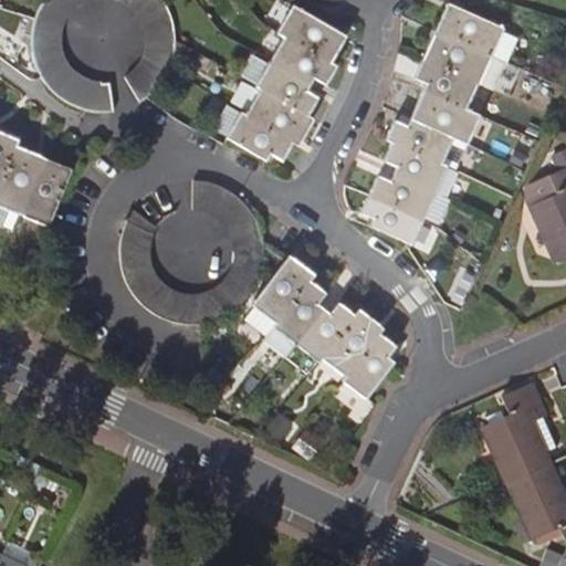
[(43,0),(43,2),(66,18),(67,14),(74,9),(75,8),(69,0),(43,0)]
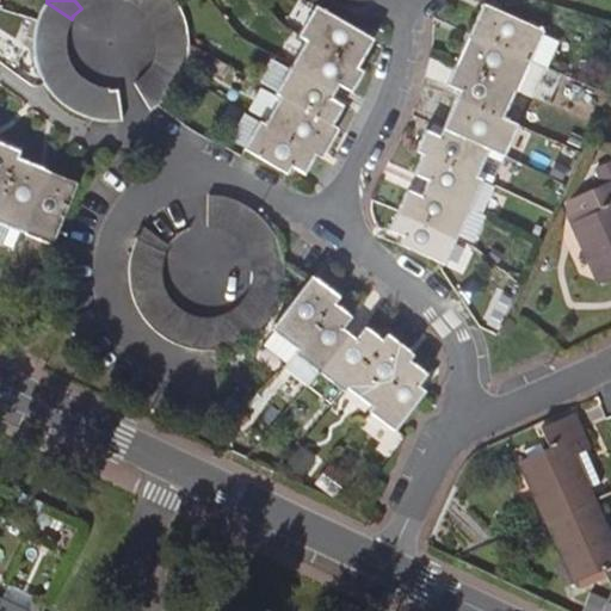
[(144,10),(154,0),(135,0),(134,1),(144,8),(144,10)]
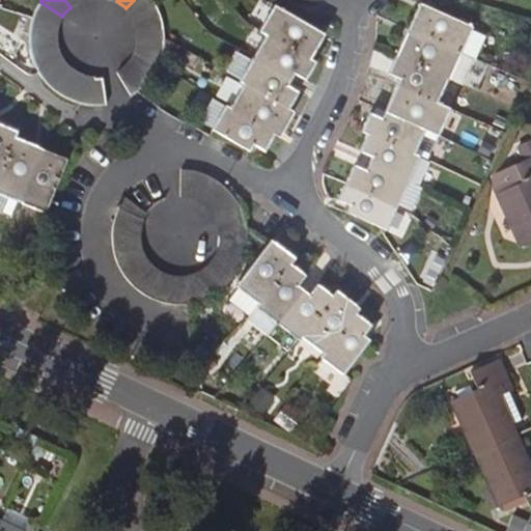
[(132,14),(134,18),(158,6),(157,4),(152,0),(134,0),(126,8),(132,14)]
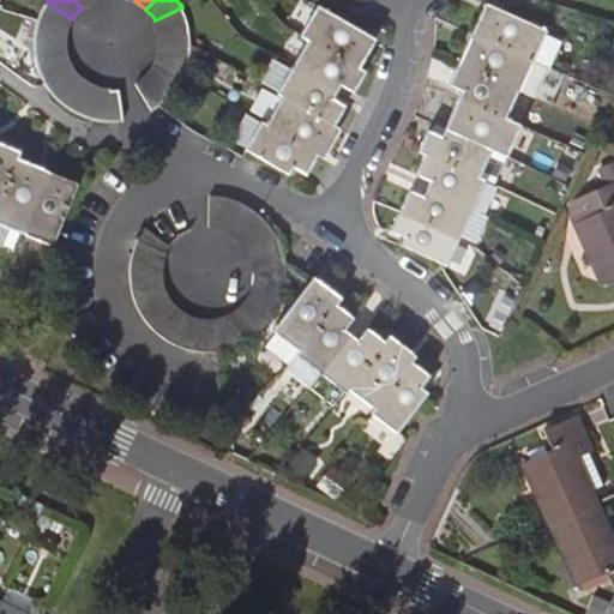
[(41,13),(36,23),(36,25),(67,31),(68,25),(72,19),(47,2),(41,13)]
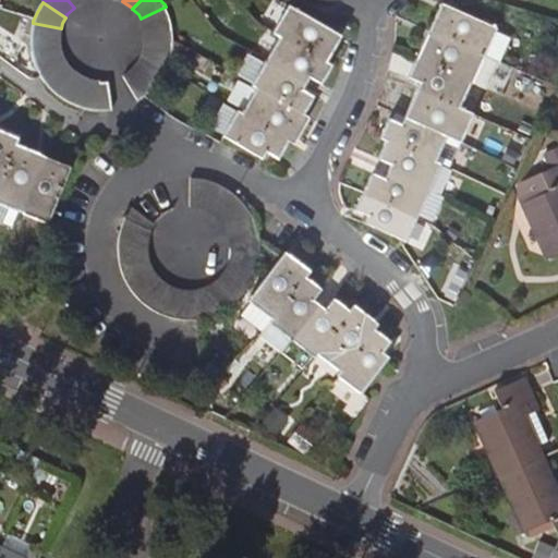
[(443,3),(429,32),(484,56),(493,58),(498,60),(507,40),(494,34),(496,28),(443,3)]
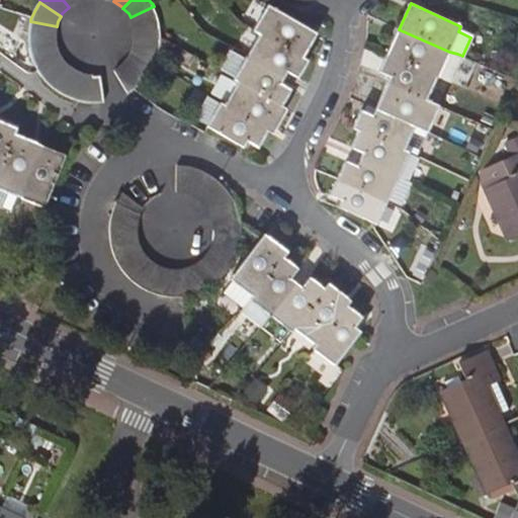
[(256,31),(260,34),(301,59),(316,34),(272,8),(268,5),(254,30),(256,31)]
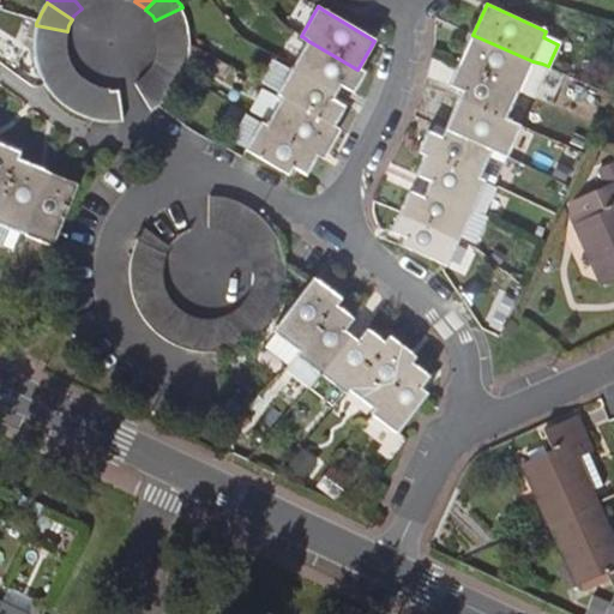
[(158,32),(190,28),(188,23),(182,7),(155,20),(156,25),(158,32)]
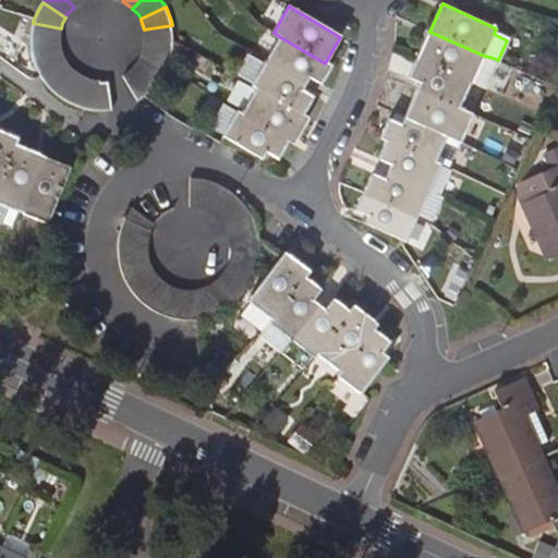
[(61,28),(33,23),(31,38),(32,43),(59,41),(59,36),(61,28)]
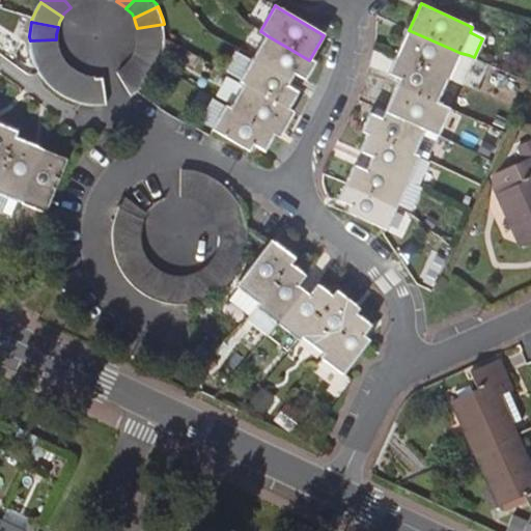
[(165,44),(165,42),(166,36),(164,24),(137,28),(138,33),(138,42),(165,44)]
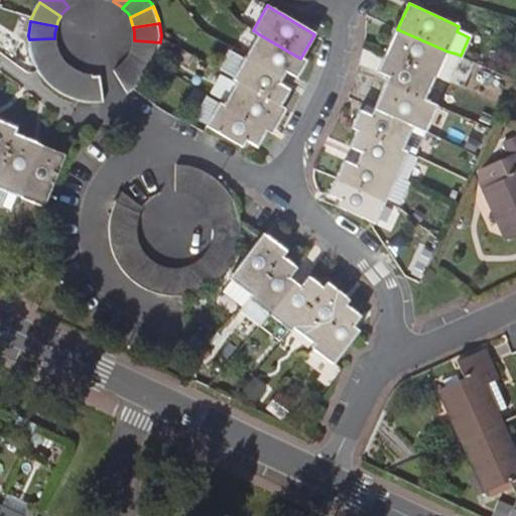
[(397,29),(386,54),(434,77),(436,77),(448,81),(449,81),(461,55),(456,53),(447,51),(397,29)]
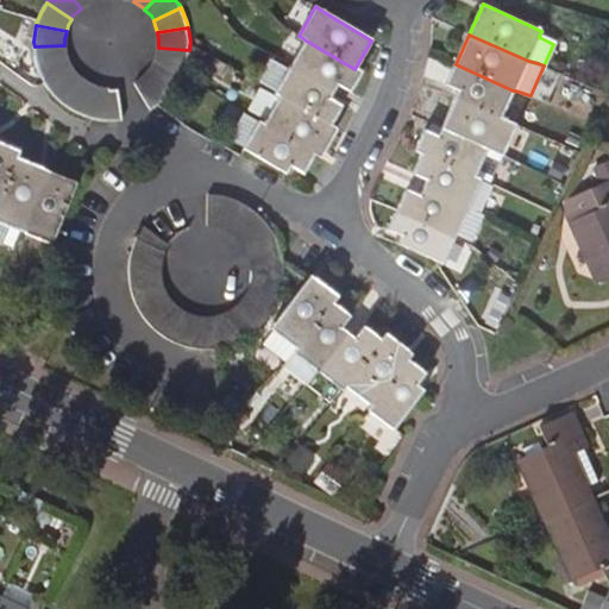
[(294,68),(333,92),(338,85),(350,90),(360,73),(355,69),(306,41),(292,67),(294,68)]
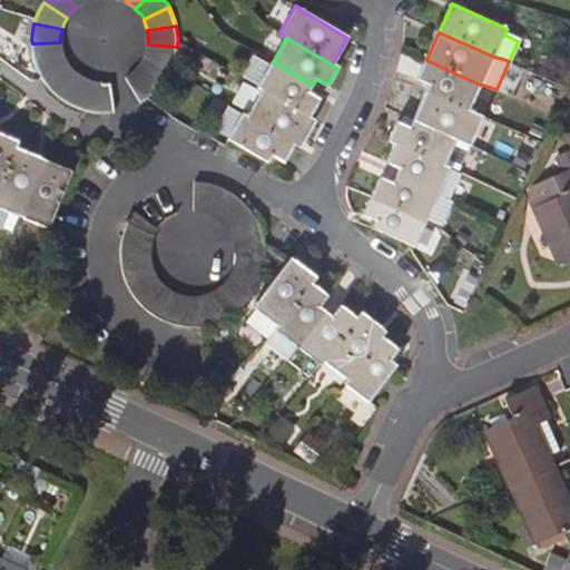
[(32,53),(36,66),(62,56),(61,50),(60,42),(32,43),(32,53)]
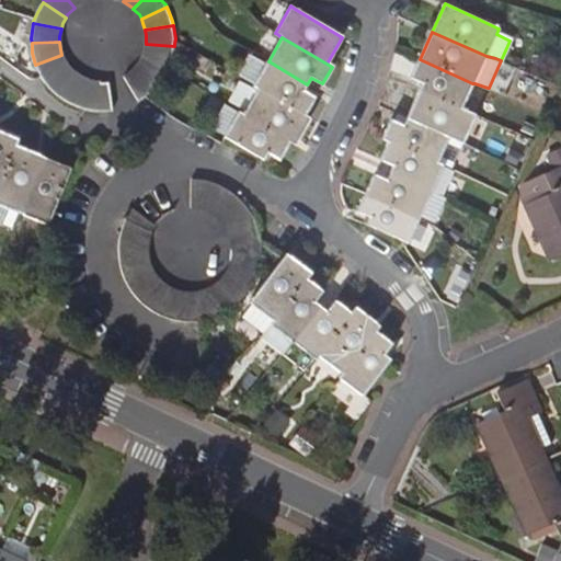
[(144,57),(169,68),(170,67),(173,52),(174,46),(146,44),(146,52),(144,57)]
